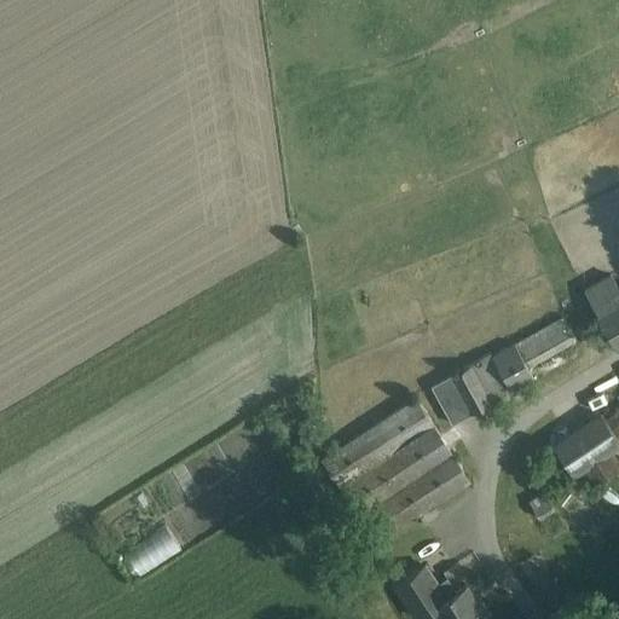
[(618,348),(618,287),(612,273),(584,289),(617,350),(618,348)]
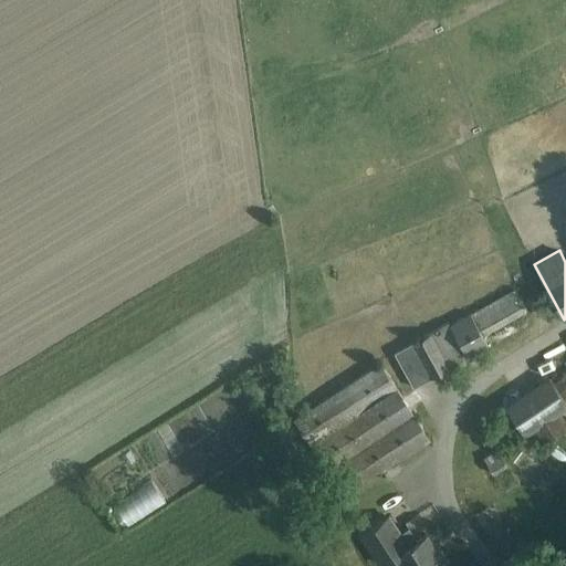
[(394,353),(413,388),(489,346),(482,335),(526,311),(514,289),(450,325),(448,322),(394,353)]
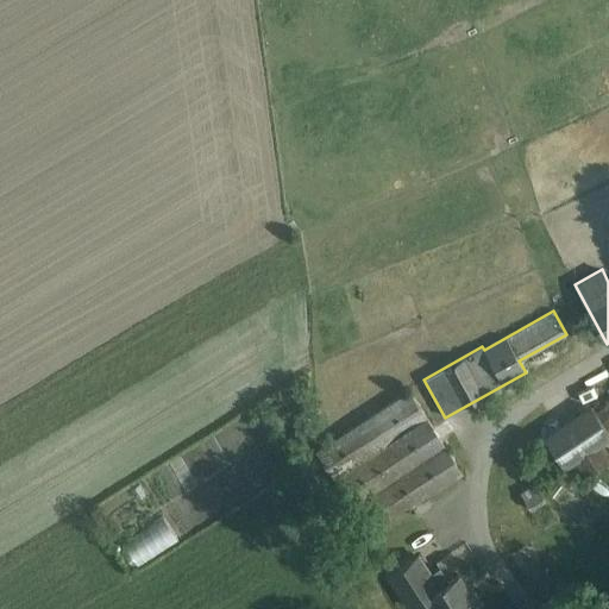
[(464,475),(409,390),(316,451),(370,535),(464,475)]
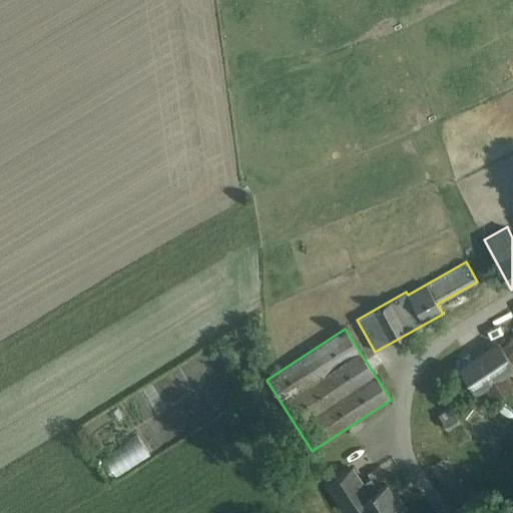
[(497,342),(457,368),(475,395),(481,391),(489,403),(512,387),(512,381),(508,373),(512,369),(512,339),(501,347),(497,342)]
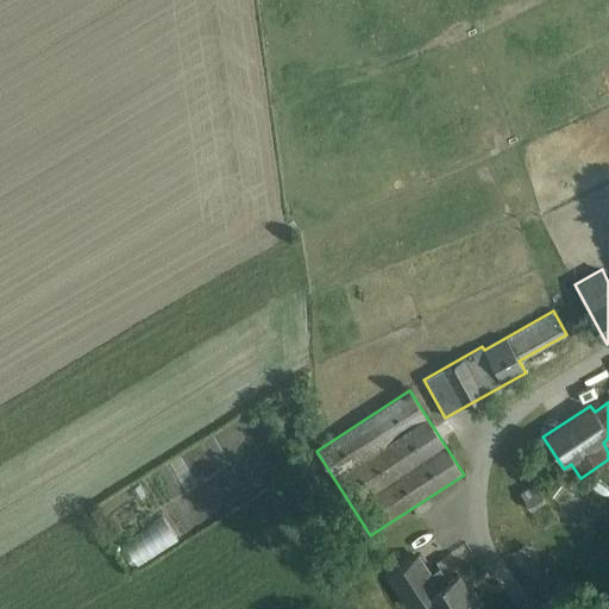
[(545,490),(559,500),(572,482),(559,471),(545,490)]
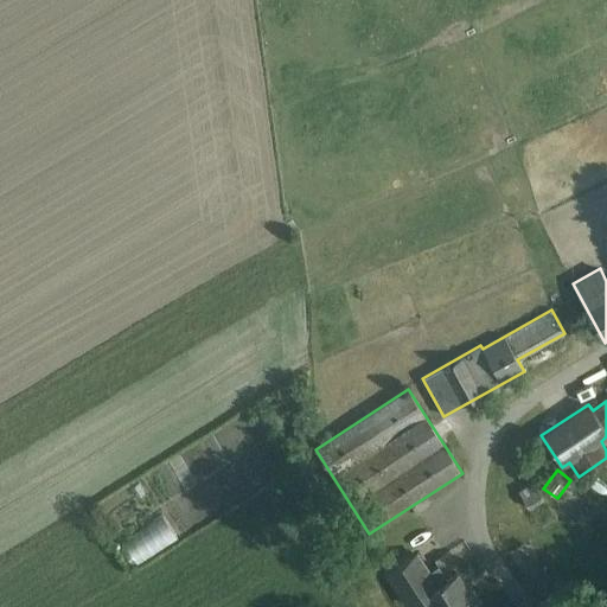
[(543,499),(532,481),(518,491),(529,509),(543,499)]
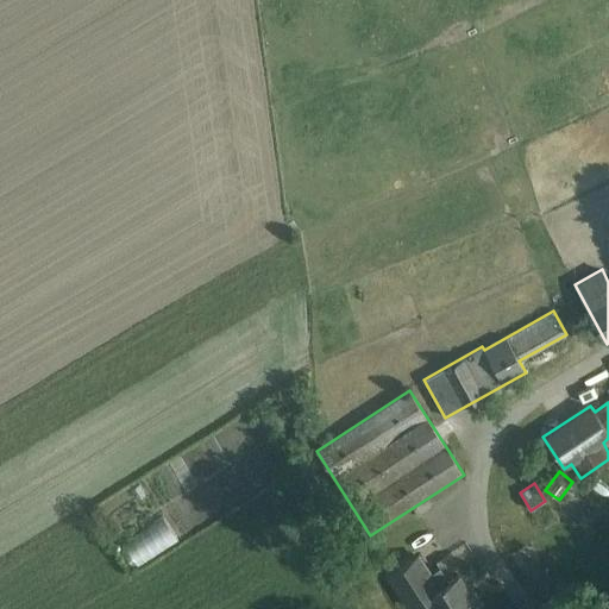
[(482,608),(460,576),(449,583),(440,570),(432,576),(419,557),(389,577),(409,608),(410,608),(426,598),(432,608),(482,608)]
